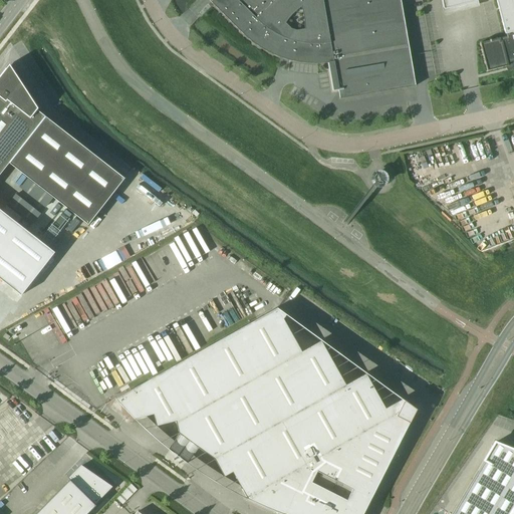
[(213,0),(211,2),(212,4),(243,34),(252,42),(261,48),(270,53),(279,57),(289,60),(293,61),(303,63),(313,64),(323,63),(332,62),(333,62),(339,98),(339,99),(406,87),(416,86),(416,85),(415,85),(410,53),(409,50),(409,47),(400,0),(213,0)]
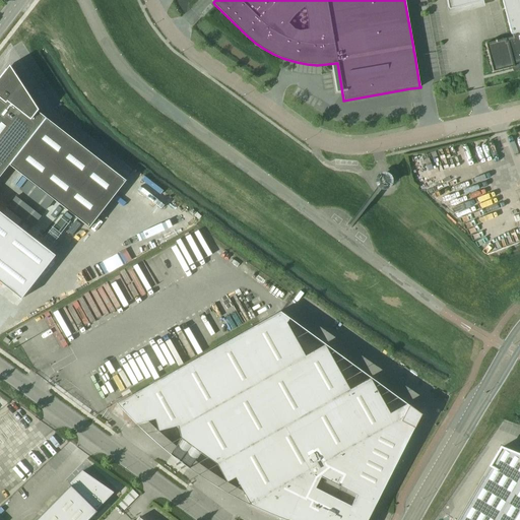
[(519,0),(446,0),(449,9),(485,0),(502,0),(512,37),(485,44),(493,72),(514,66),(513,62),(518,61),(518,63),(519,62),(519,0)]
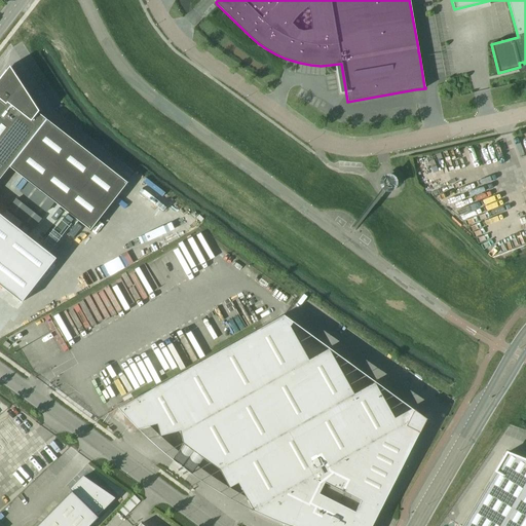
[(0,289),(23,307),(58,262),(0,217),(0,178),(9,166),(89,230),(127,183),(46,119),(37,112),(38,111),(17,80),(9,67),(0,77),(0,289)]
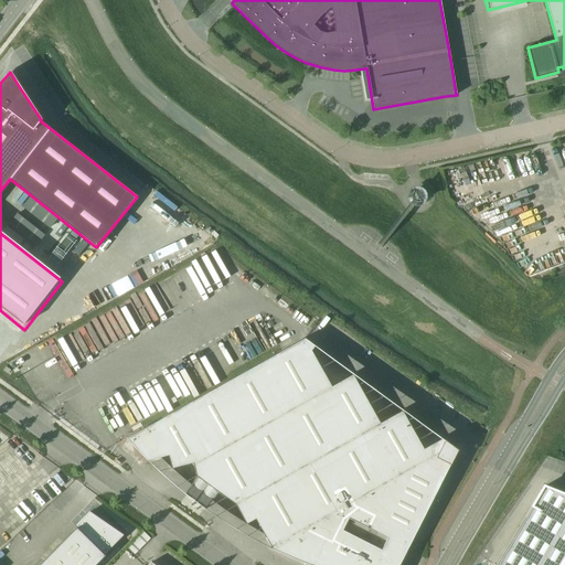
[(405,198),(406,200),(408,203),(411,204),(414,205),(417,205),(420,204),(423,202),(424,199),(425,195),(424,192),(423,190),(420,188),(418,187),(415,187),(412,187),(408,189),(406,191),(405,194),(405,198)]
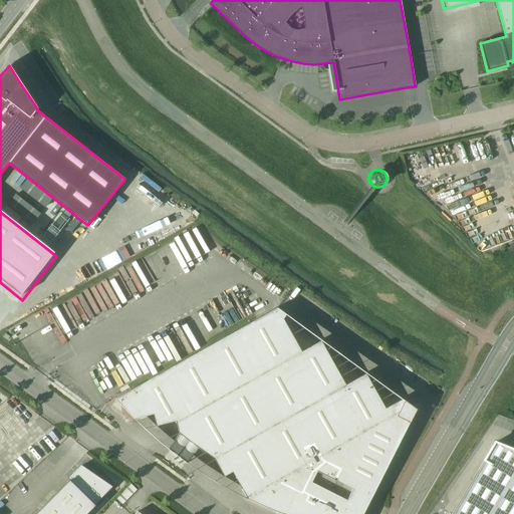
[(232,472),(247,499),(281,513),(282,513),(361,513),(374,489),(375,487),(375,488),(377,485),(376,485),(380,476),(381,476),(382,473),(387,464),(388,464),(389,462),(388,461),(393,452),(394,453),(395,450),(394,450),(399,441),(400,441),(401,439),(401,438),(402,437),(415,410),(401,400),(384,409),(365,373),(345,384),(320,340),(301,351),(283,319),(286,315),(276,308),(115,399),(124,410),(125,409),(135,419),(153,415),(156,426),(176,421),(178,433),(214,459),(224,476),(232,472)]
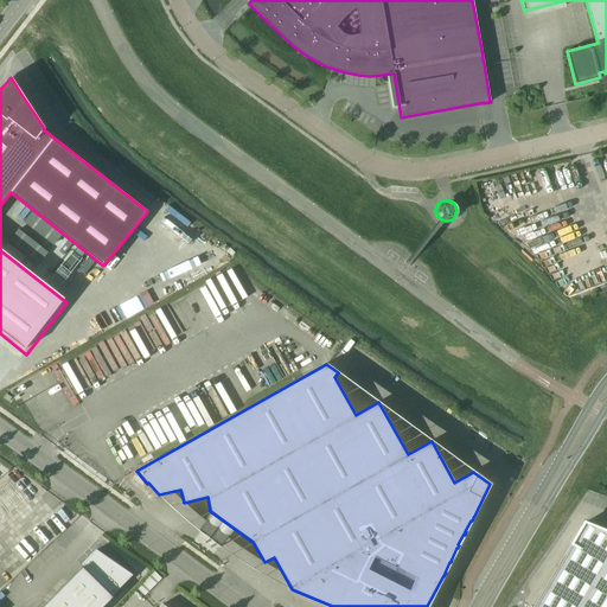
[(606,606),(606,531),(585,523),(534,606),(606,606)]
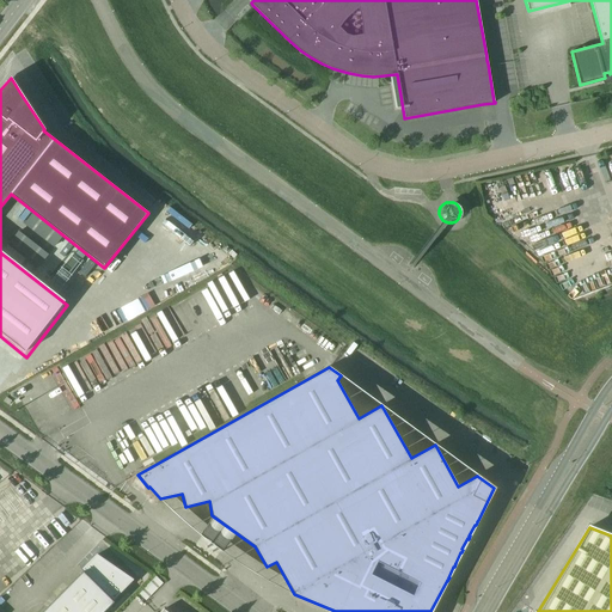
[(132,580),(96,555),(83,569),(84,570),(41,611),(103,611),(114,601),(111,600),(132,580)]
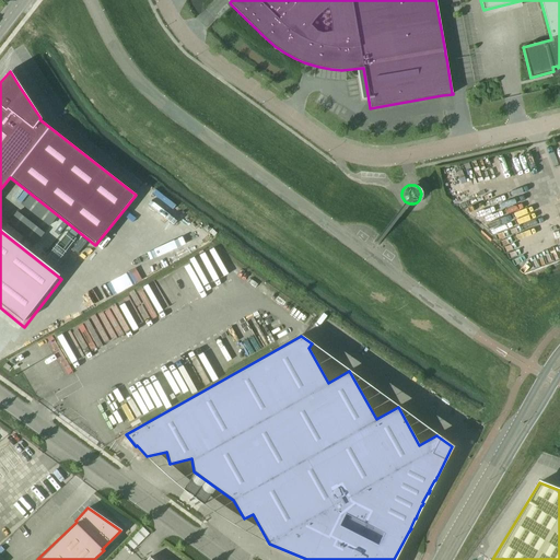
[(142,527),(127,543),(133,549),(149,534),(142,527)]
